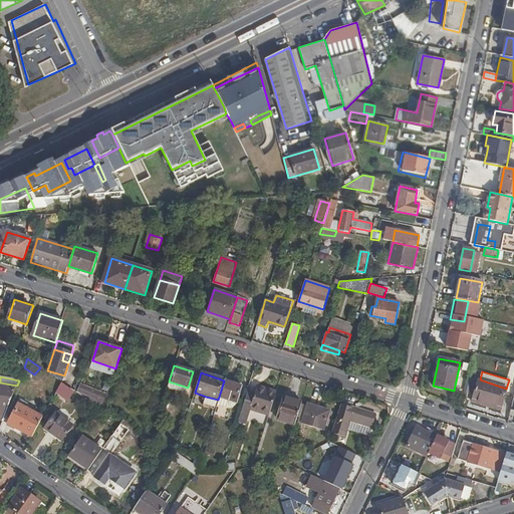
[(250,412),(268,418),(279,383),(263,378),(259,389),(249,386),(242,409),(238,421),(246,424),(250,412)]
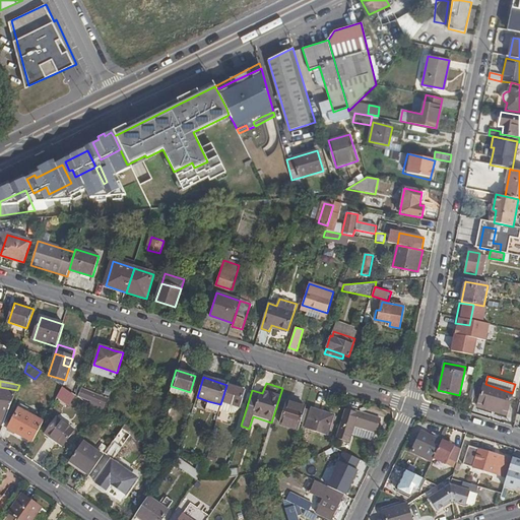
[(512,393),(485,384),(484,384),(478,402),(507,411),(512,393)]
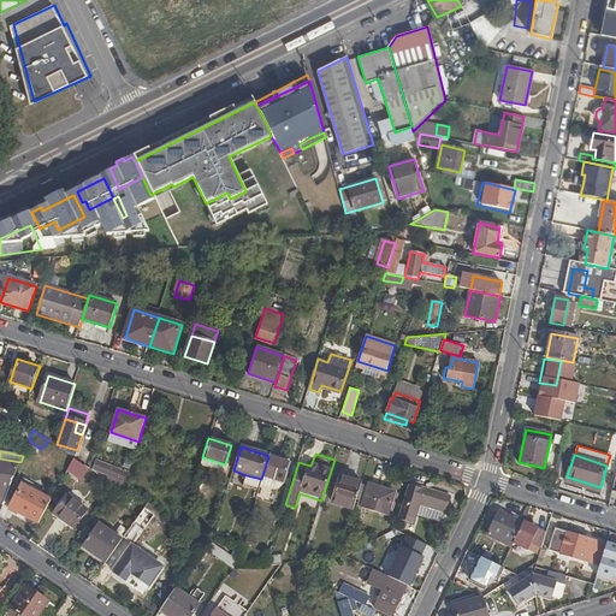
[(262,475),(283,481),(289,462),(268,456),(262,475)]
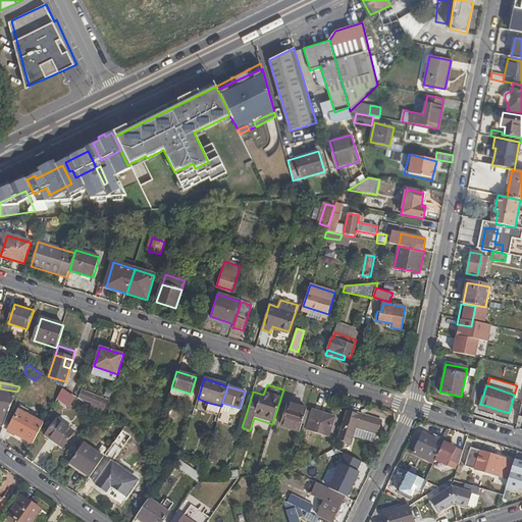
[(170,394),(189,400),(191,394),(171,387),(170,394)]
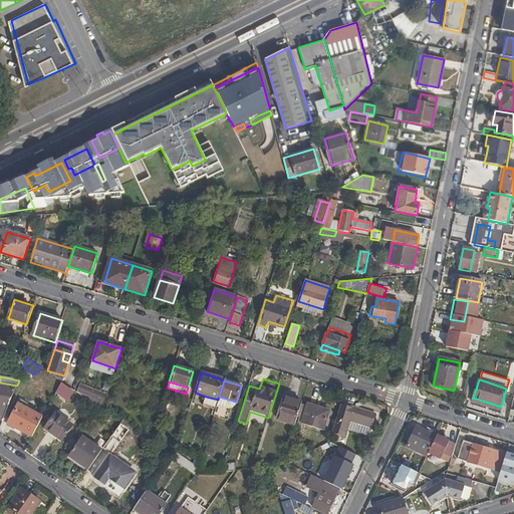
[(17,386),(0,382),(0,414),(5,416),(17,386)]
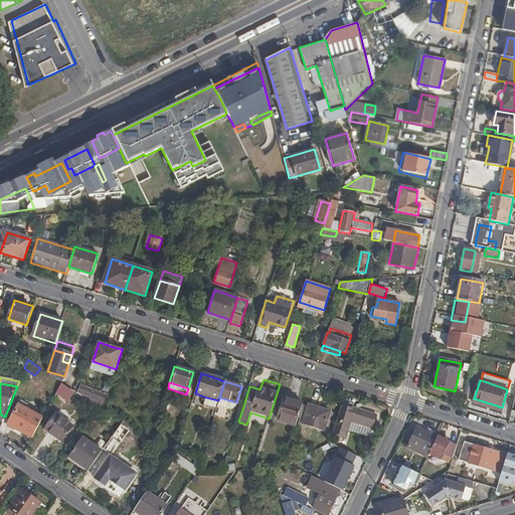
[(80,386),(78,394),(96,406),(100,409),(105,395),(80,386)]
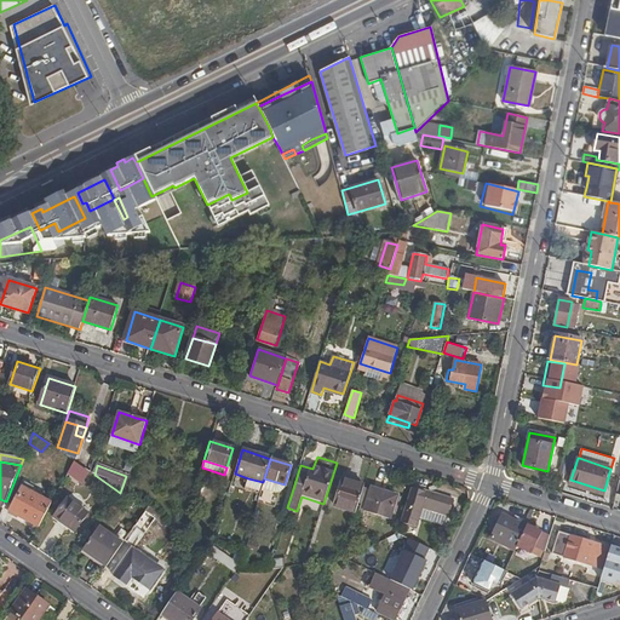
[(80,466),(76,472),(85,478),(89,472),(80,466)]
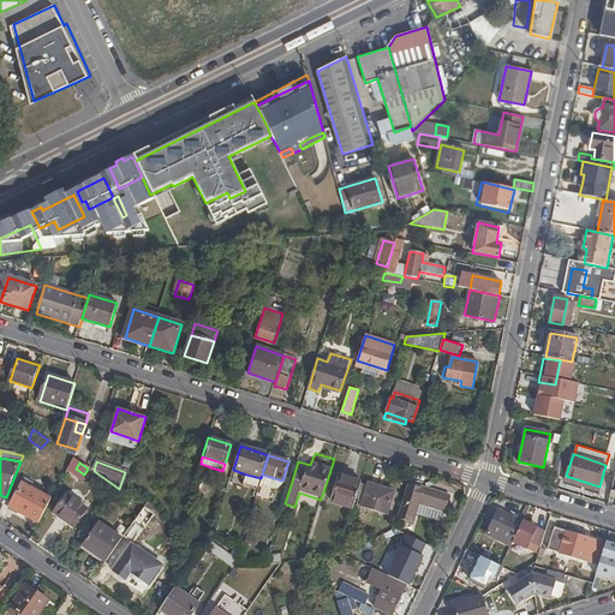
[(244,484),(258,488),(260,484),(261,478),(246,475),(244,484)]
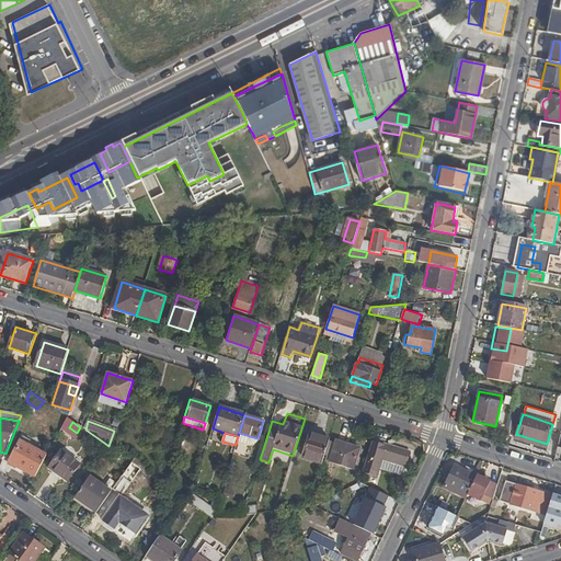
[(258,438),(239,433),(238,436),(237,442),(249,446),(250,446),(251,446),(252,446),(253,446),(254,445),(255,444),(255,443),(256,443),(258,438)]
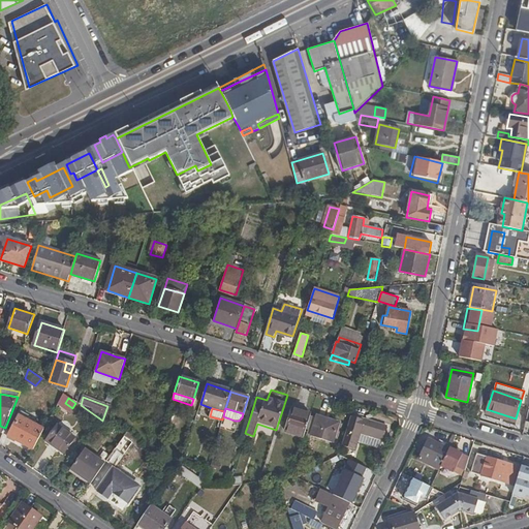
[(285,432),(303,437),(309,416),(302,414),(302,412),(291,409),(285,432)]
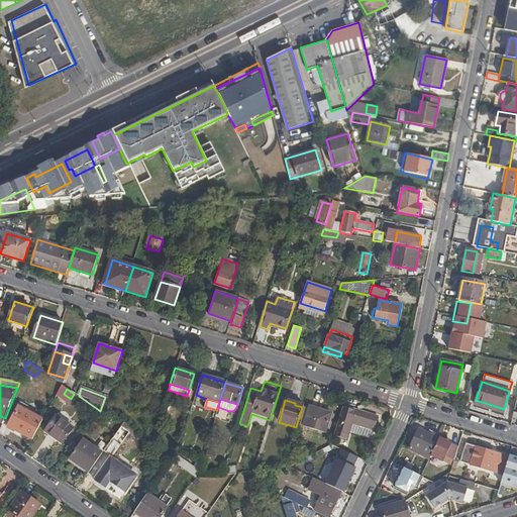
[(504,409),(476,400),(475,403),(503,412),(504,409)]
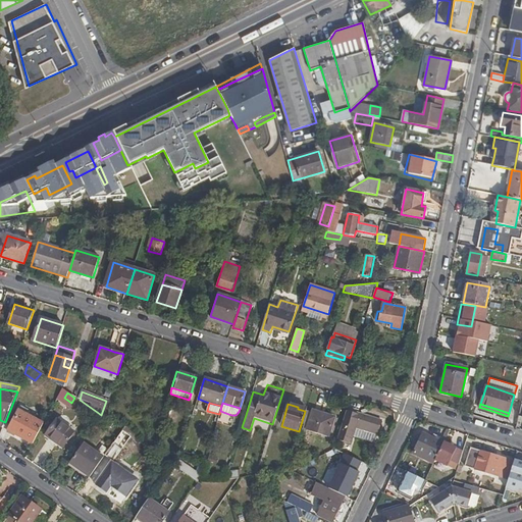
[(355,431),(376,437),(382,421),(347,409),(336,440),(351,445),(353,438),(355,431)]
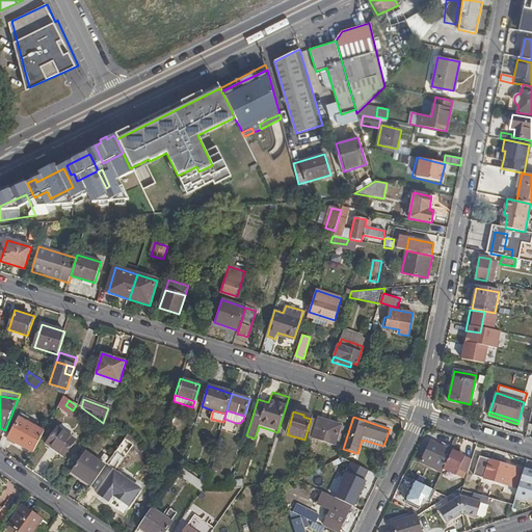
[(328,424),(328,421),(319,418),(314,439),(335,444),(338,433),(340,428),(328,424)]
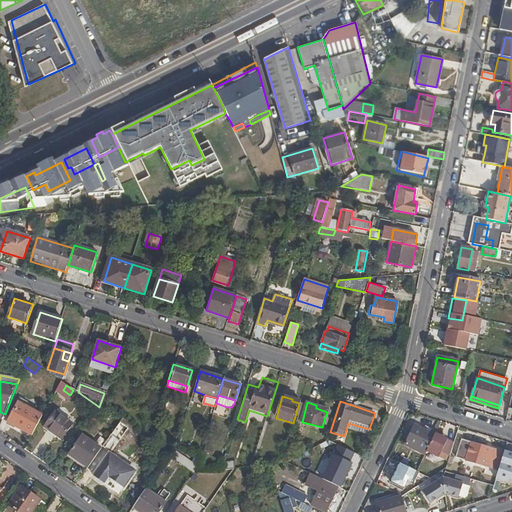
[(9,422),(32,434),(42,415),(18,403),(9,422)]
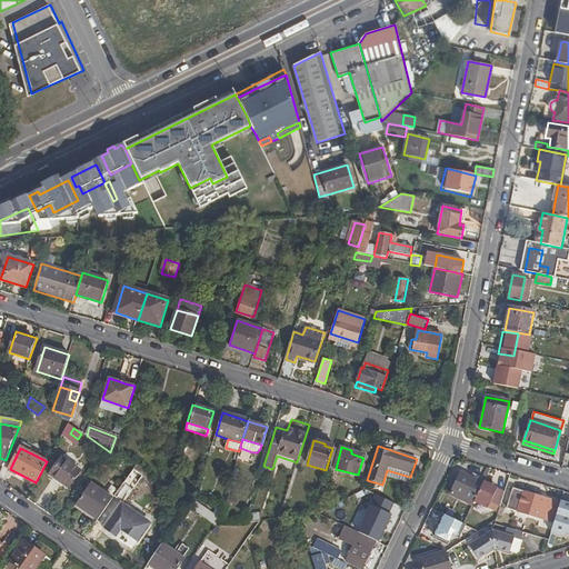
[(367,455),(351,450),(351,453),(363,458),(361,463),(365,465),(367,455)]
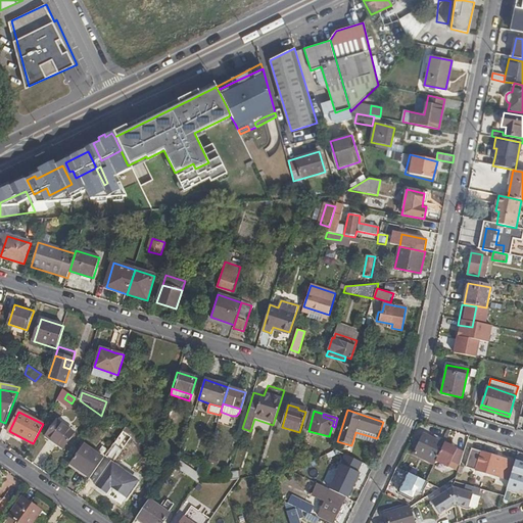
[(56,420),(46,435),(64,448),(76,432),(56,420)]
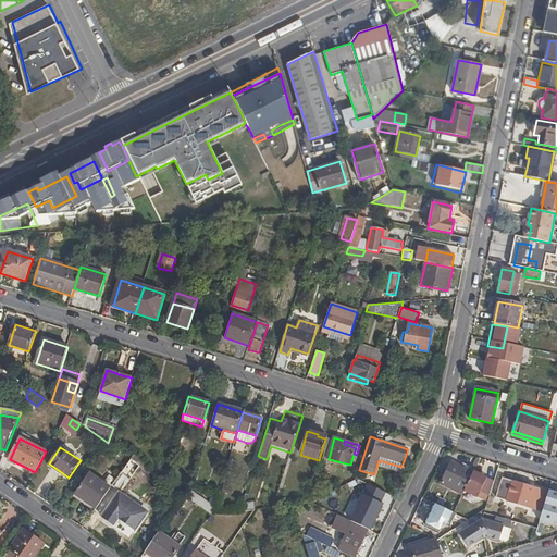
[(113,467),(122,473),(122,472),(132,459),(123,453),(113,467)]
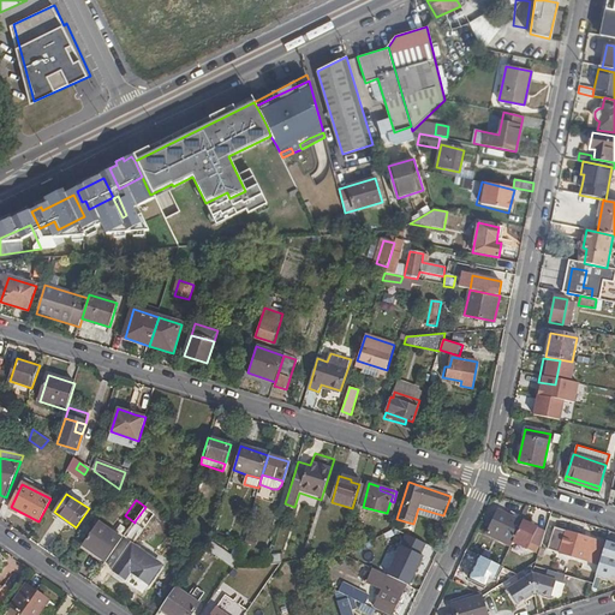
[(135,521),(141,526),(151,511),(145,507),(135,521)]
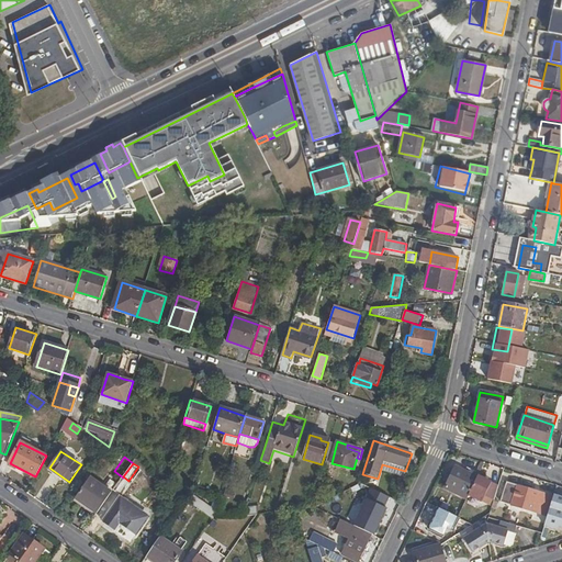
[(382,464),(380,472),(403,479),(405,471),(382,464)]
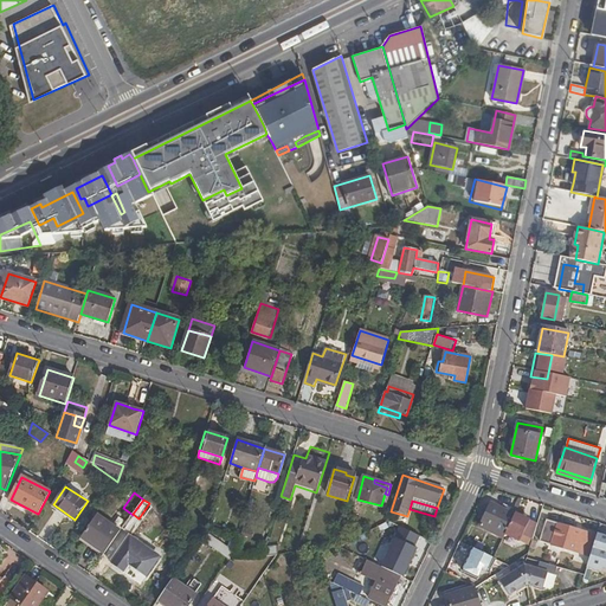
[(522,535),(533,541),(537,524),(515,514),(514,516),(491,505),(481,527),(503,537),(504,535),(519,542),(522,535)]
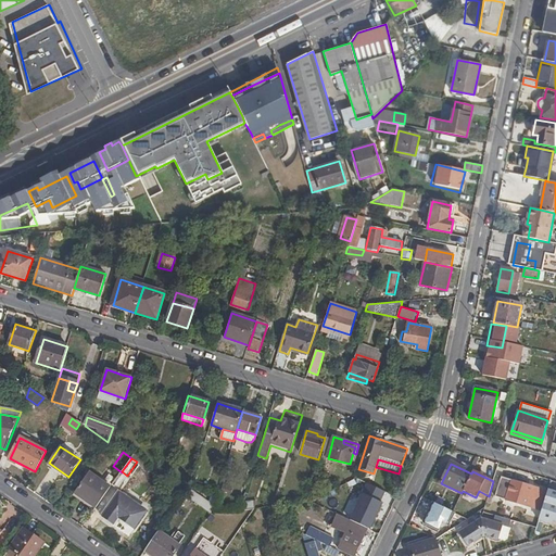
[(112,485),(121,492),(130,478),(127,476),(122,471),(122,472),(112,485)]
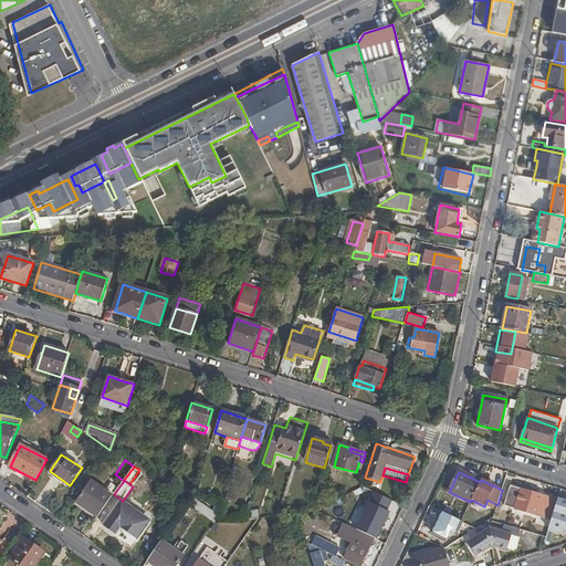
[(76,502),(97,517),(112,496),(91,482),(76,502)]
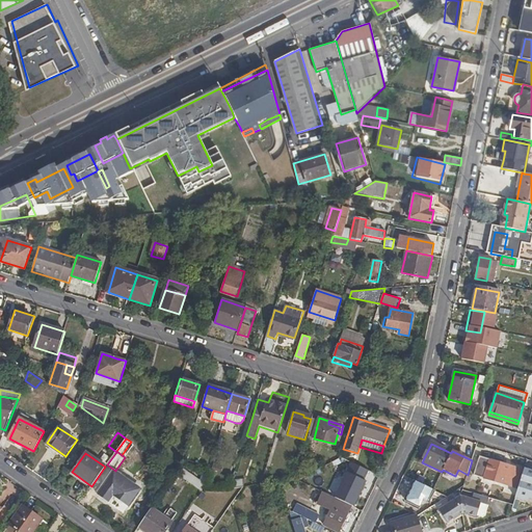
[(483,478),(483,479),(519,489),(524,470),(525,469),(489,458),(489,459),(480,456),(474,475),(483,478)]
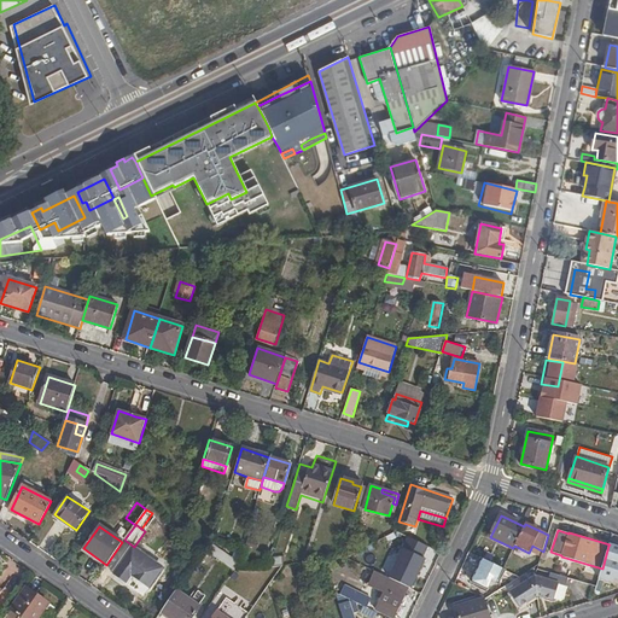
[(248,537),(245,547),(256,551),(260,541),(248,537)]
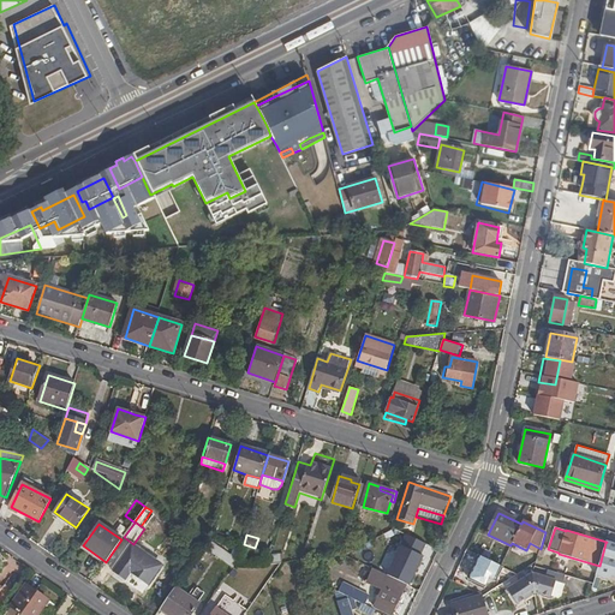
[(614,545),(605,543),(599,566),(596,577),(610,581),(611,577),(614,577),(614,545)]
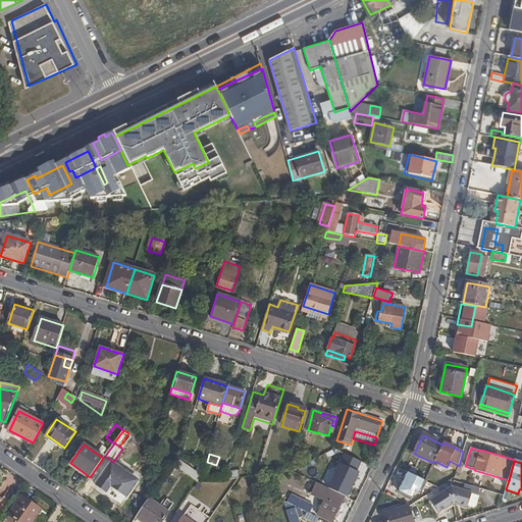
[(112,463),(97,485),(106,492),(111,486),(116,489),(116,488),(126,496),(137,480),(112,463)]
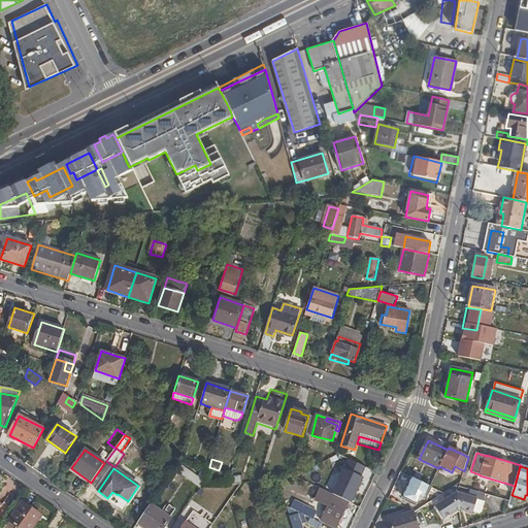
[(192,472),(187,479),(200,488),(202,480),(192,472)]
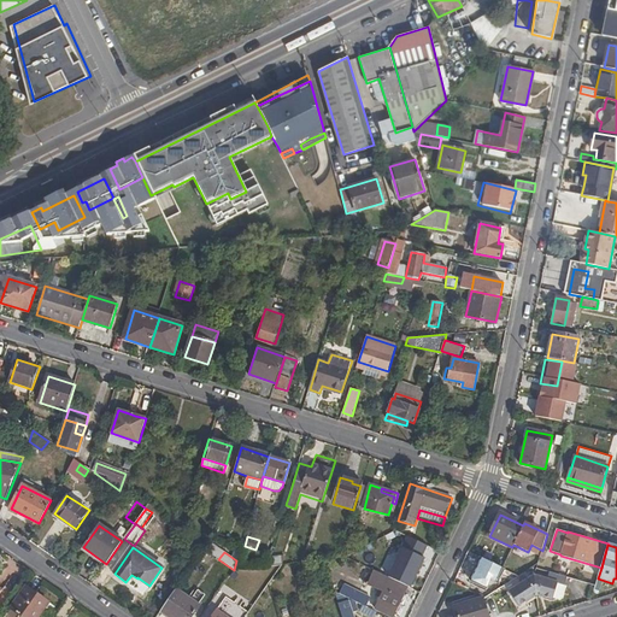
[(380,562),(375,571),(392,580),(397,569),(380,562)]
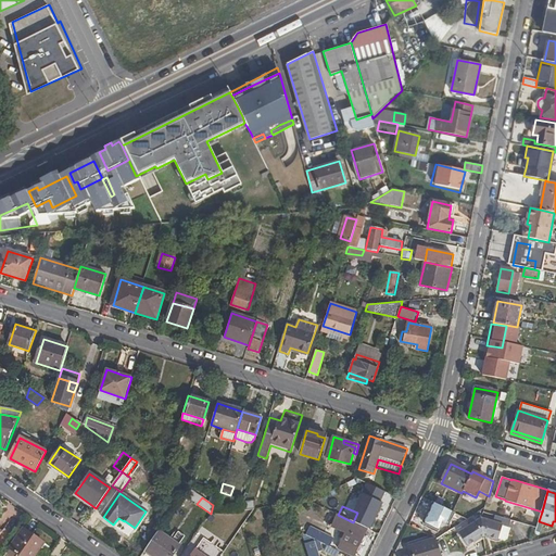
[(209,539),(227,513),(211,514),(198,532),(209,539)]
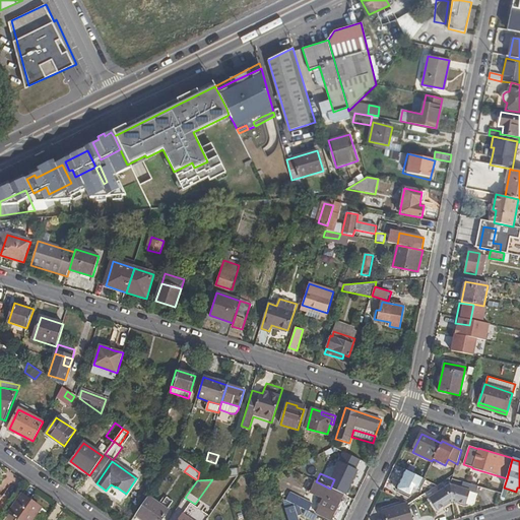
[(424,492),(428,482),(421,479),(416,489),(424,492)]
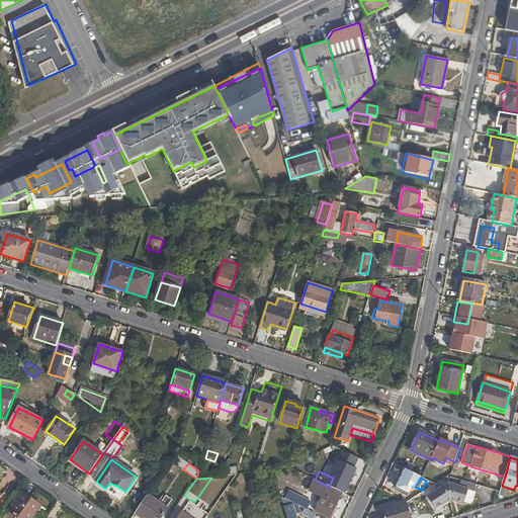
[(322,498),(315,513),(324,517),(329,517),(338,500),(343,502),(346,495),(329,487),(315,480),(314,480),(312,483),(308,482),(305,489),(309,490),(308,492),(322,498)]
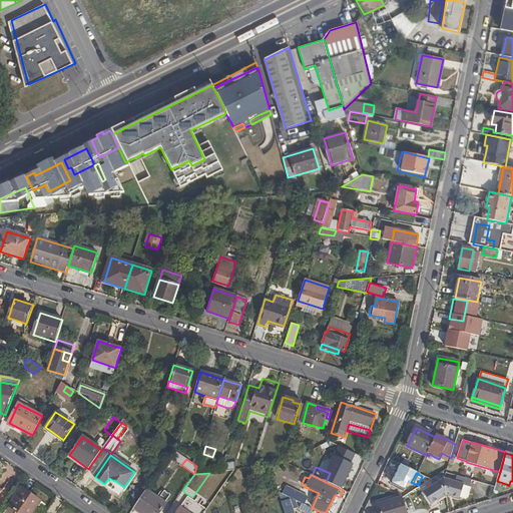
[(455,481),(445,478),(426,493),(432,506),(448,497),(461,497),(461,496),(466,497),(468,496),(471,487),(470,487),(472,480),(457,476),(455,481)]
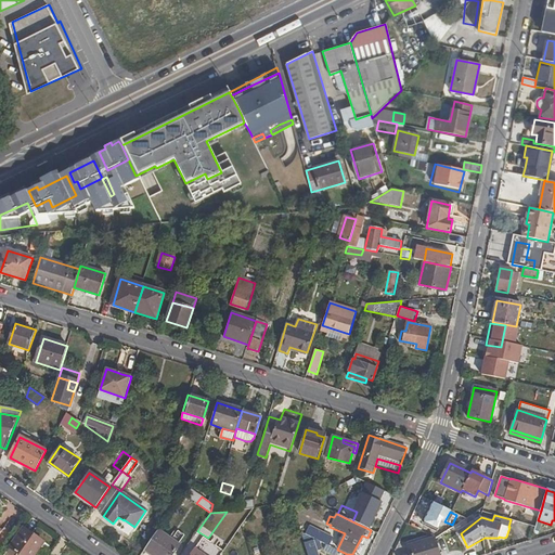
[(333,542),(299,526),(301,532),(325,544),(331,547),(333,542)]
